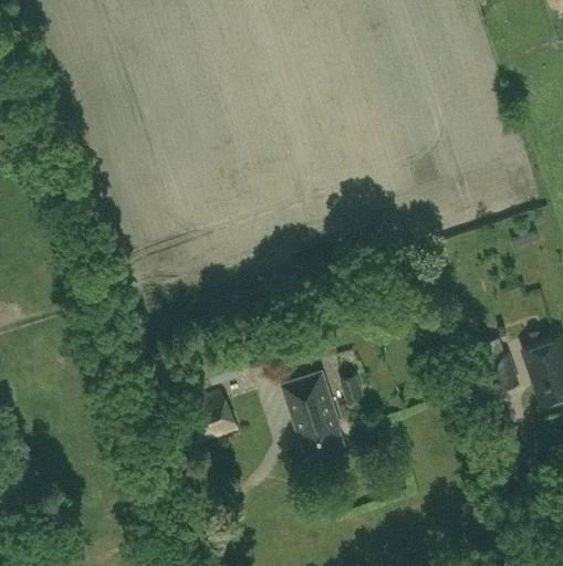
[(522,348),(541,401),(562,394),(562,345),(559,335),(522,348)]
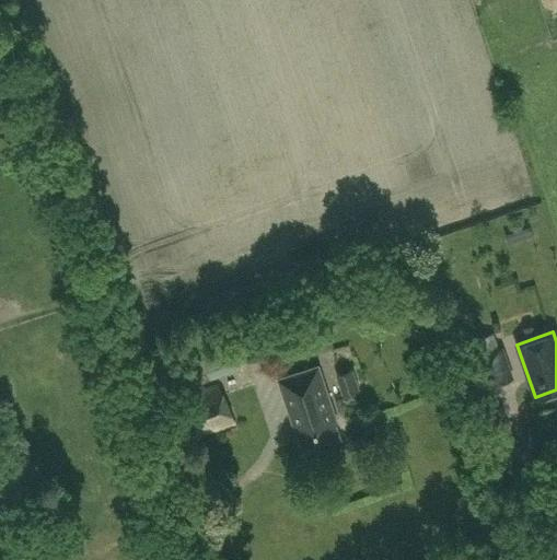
[(471,340),(477,358),(472,359),(483,389),(512,378),(502,350),(498,351),(491,334),(471,340)]
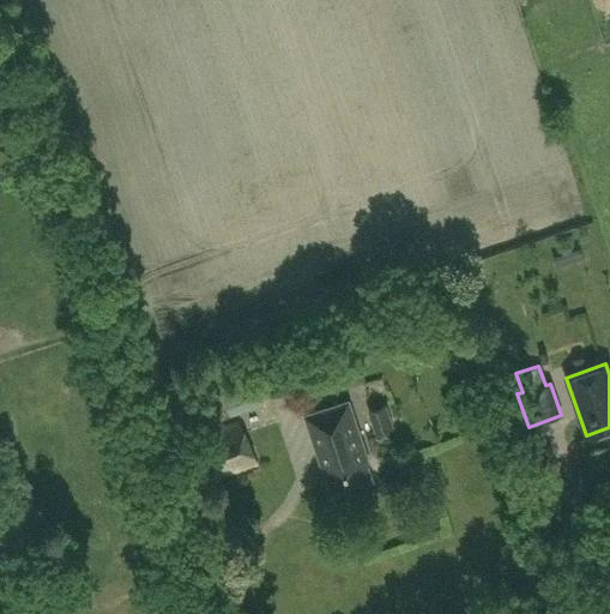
[(318,452),(333,495),(372,481),(366,463),(367,463),(346,402),(303,416),(315,453),(318,452)]
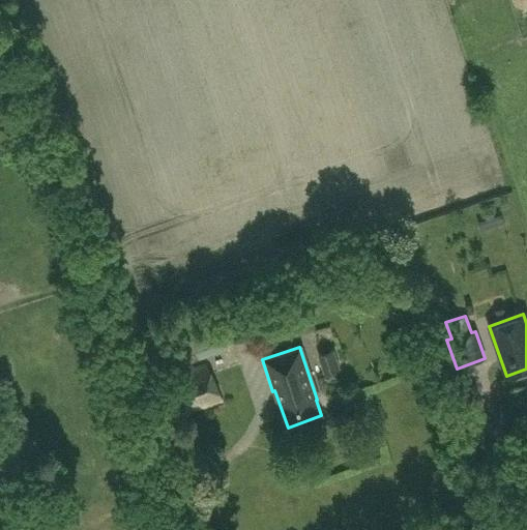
[(316,352),(323,374),(338,369),(331,349),(316,352)]
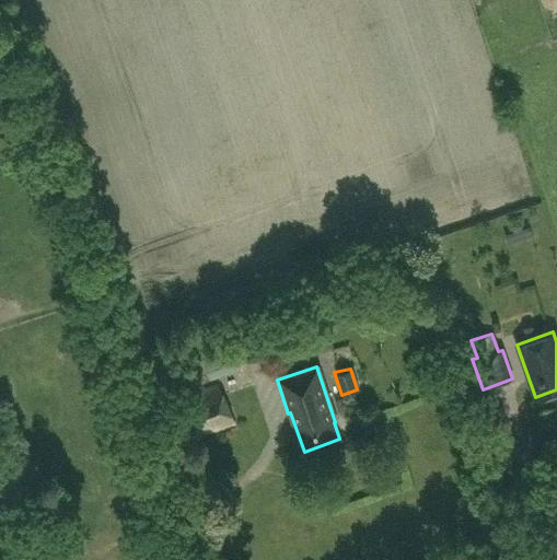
[(194,440),(234,426),(218,385),(176,399),(194,440)]
